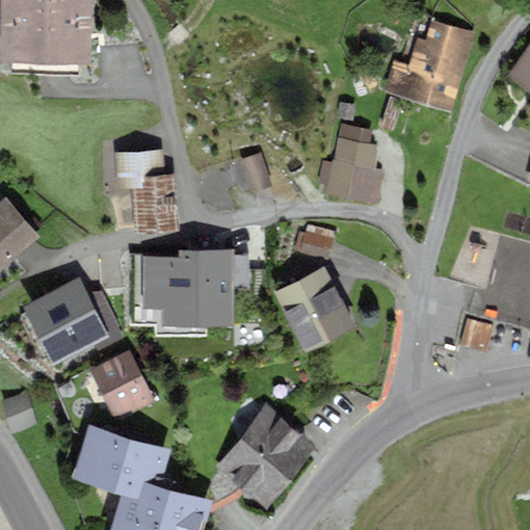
[(9,0),(9,70),(76,71),(77,0),(9,0)]
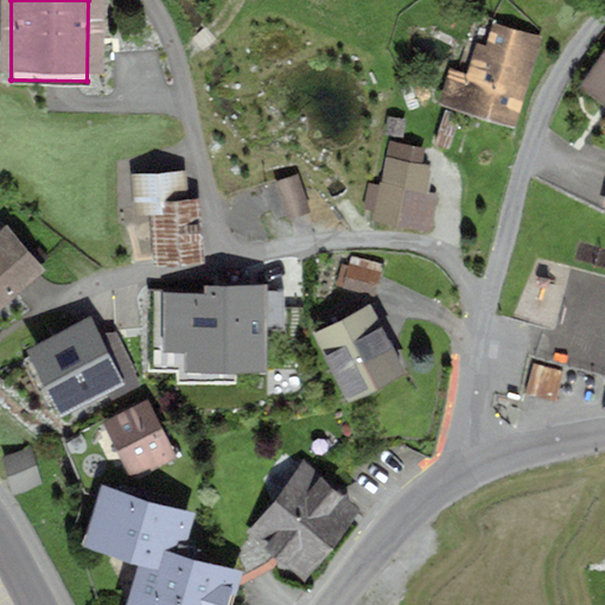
[(494,20),(485,44),(477,42),(467,71),(450,67),(444,88),(511,109),(517,88),(511,86),(517,63),(526,65),(535,36),(494,20)]
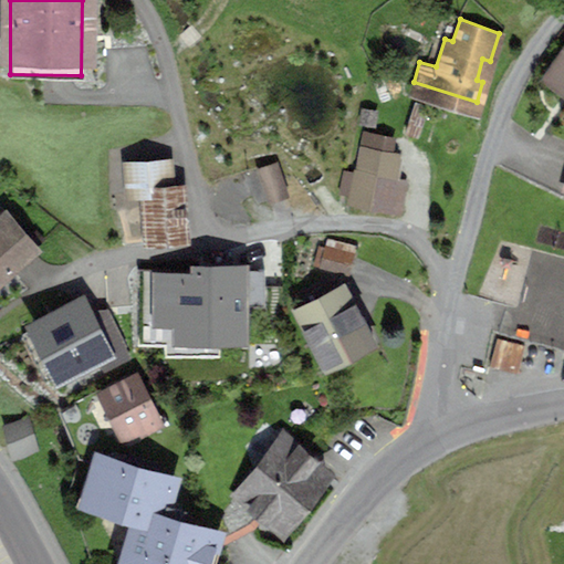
[(403,179),(393,177),(396,156),(361,148),(351,198),(397,208),(403,179)]
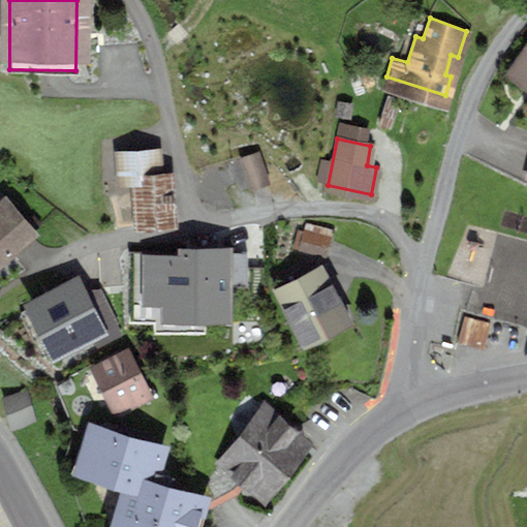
[(135,177),(137,221),(169,219),(166,174),(156,174),(154,149),(118,152),(120,178),(135,177)]
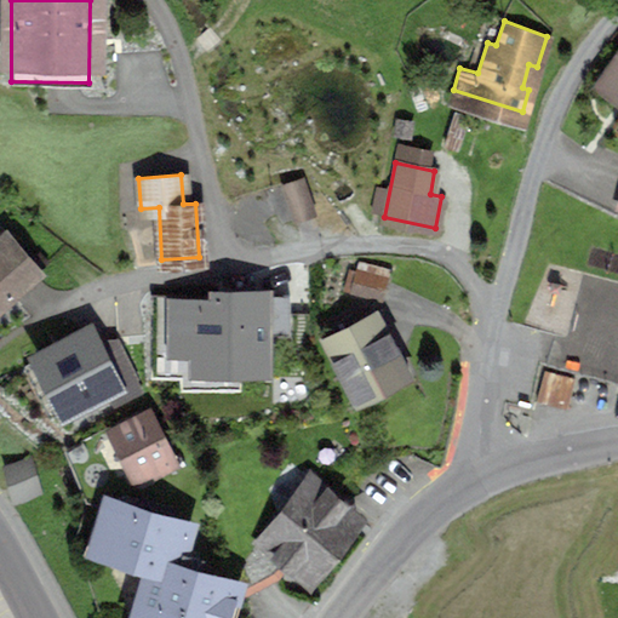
[(280,181),(292,216),(310,210),(298,175),(280,181)]
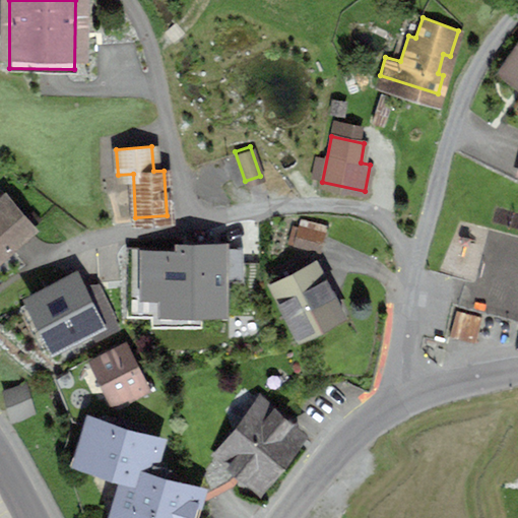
[(0,250),(29,225),(2,195),(0,197),(0,250)]
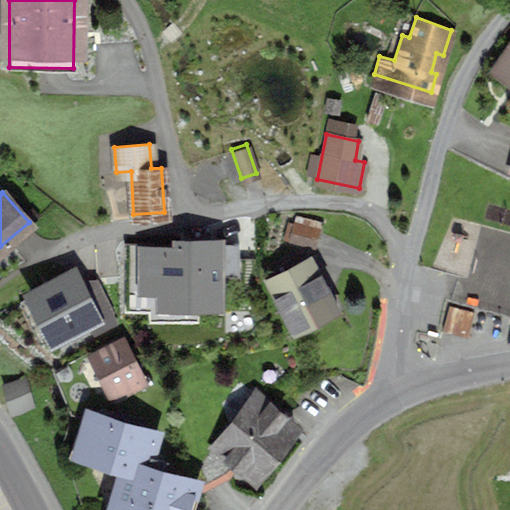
[(319,220),(294,214),(288,237),(312,244),(319,220)]
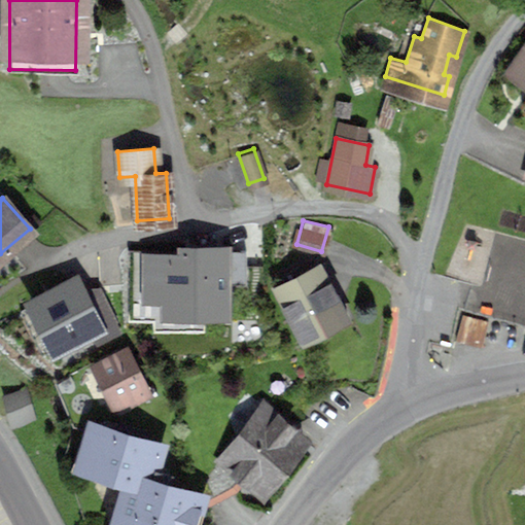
[(161,250),(161,281),(155,282),(155,322),(222,323),(222,282),(191,281),(193,250),(161,250)]
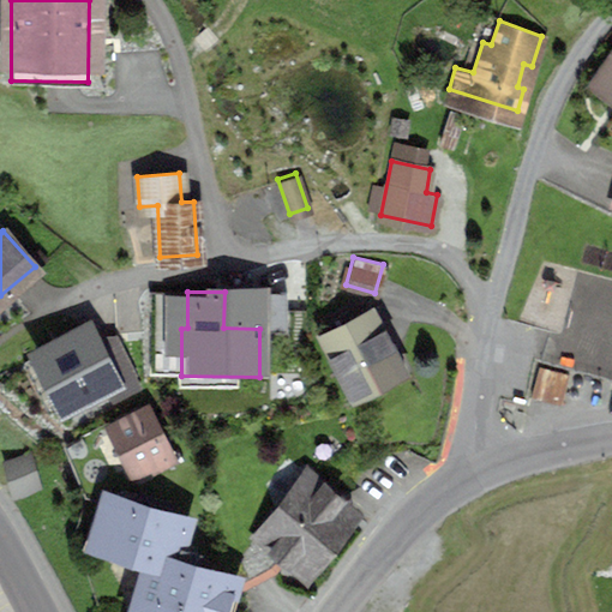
[(328,330),(319,334),(349,391),(402,364),(371,307),(351,318),(345,307),(323,318),(328,330)]
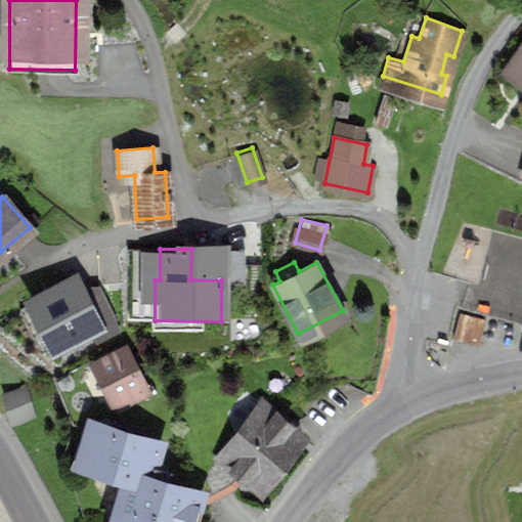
[(49,357),(109,330),(80,268),(20,296),(49,357)]
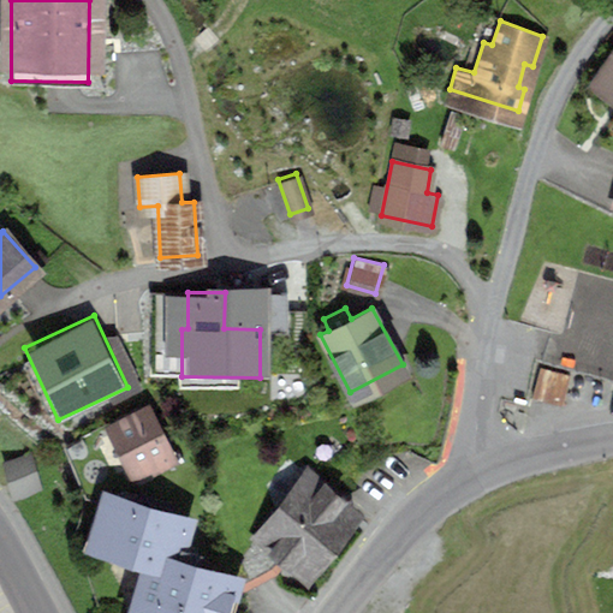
[(541,350),(534,380),(564,388),(572,358),(541,350)]
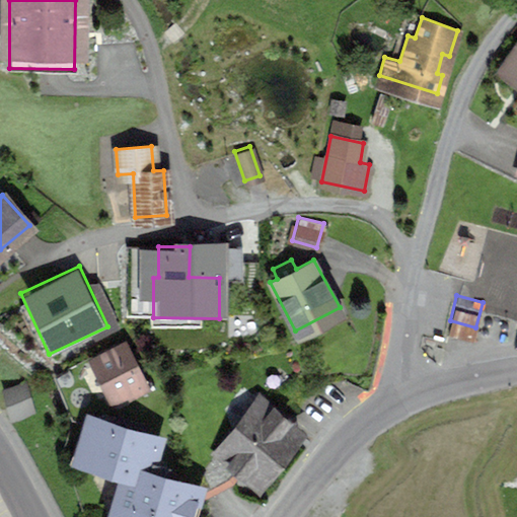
[(97,360),(114,392),(125,385),(128,390),(138,385),(120,349),(97,360)]
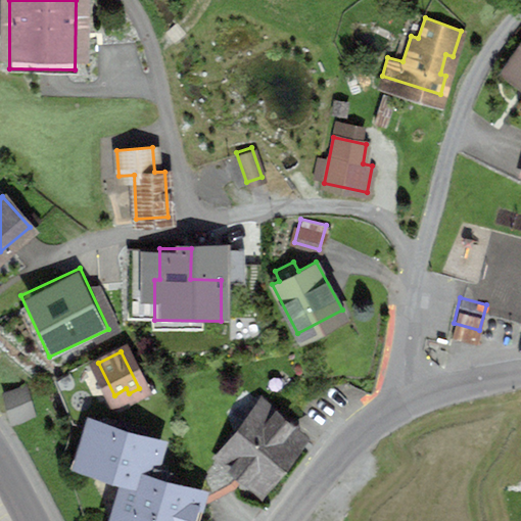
[(22,388),(6,392),(11,415),(28,411),(22,388)]
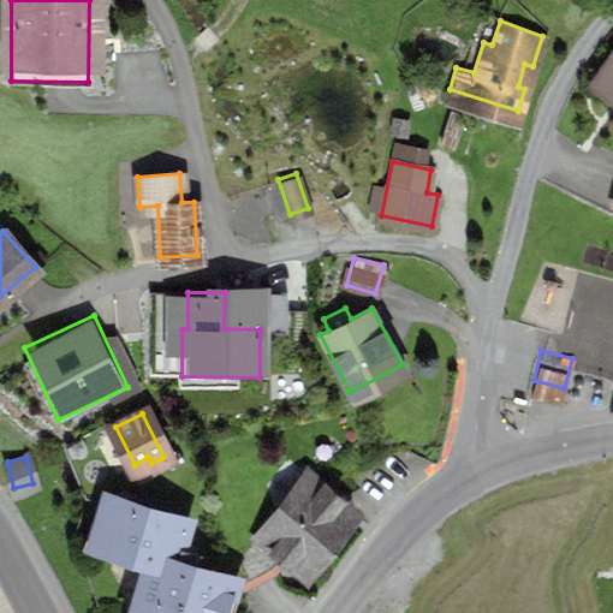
[(305,471),(256,533),(303,571),(351,510),(305,471)]
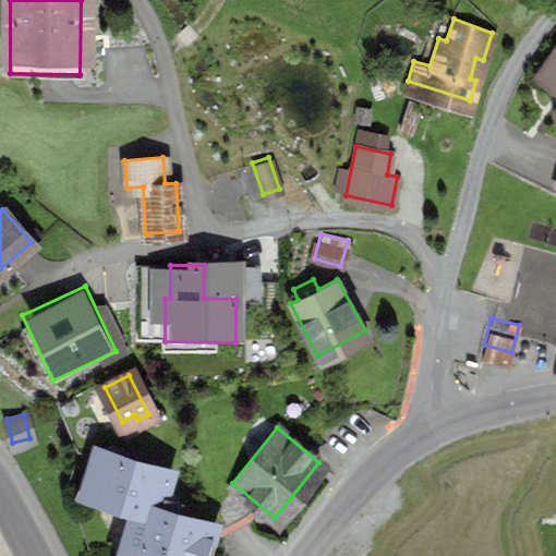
[(139,502),(122,555),(196,555),(206,524),(188,519),(189,516),(185,510),(174,507),(177,498),(157,493),(161,473),(148,469),(153,457),(125,448),(121,461),(98,454),(87,488),(91,490),(91,487),(139,502)]
